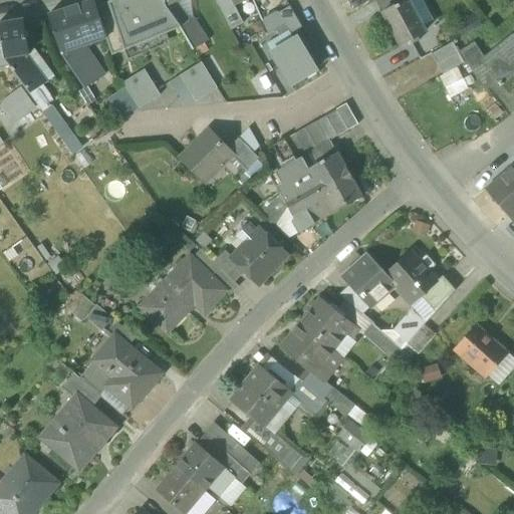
[(48,16),(61,54),(75,49),(85,45),(105,39),(106,38),(95,2),(94,0),(48,16)]
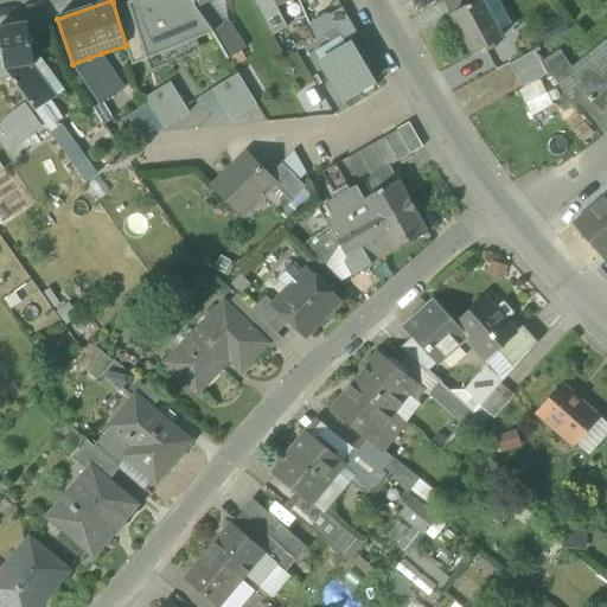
[(127,4),(134,0),(119,0),(113,2),(126,45),(125,46),(132,66),(146,61),(127,4)]
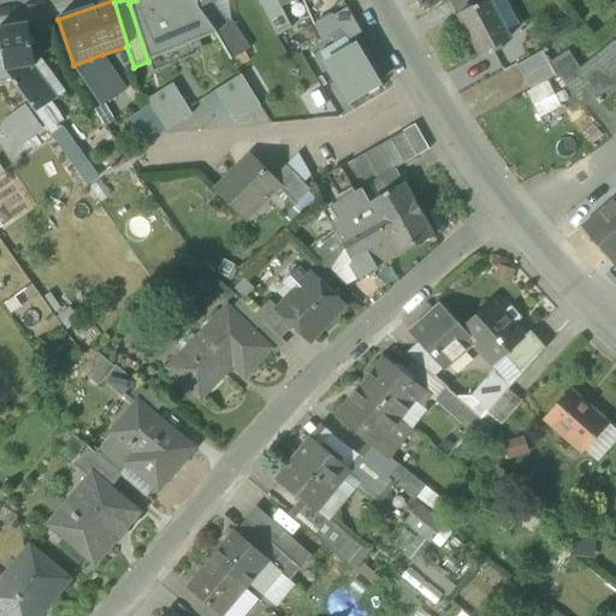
[(136,0),(129,4),(148,61),(200,41),(217,34),(215,33),(199,9),(194,0),(136,0)]
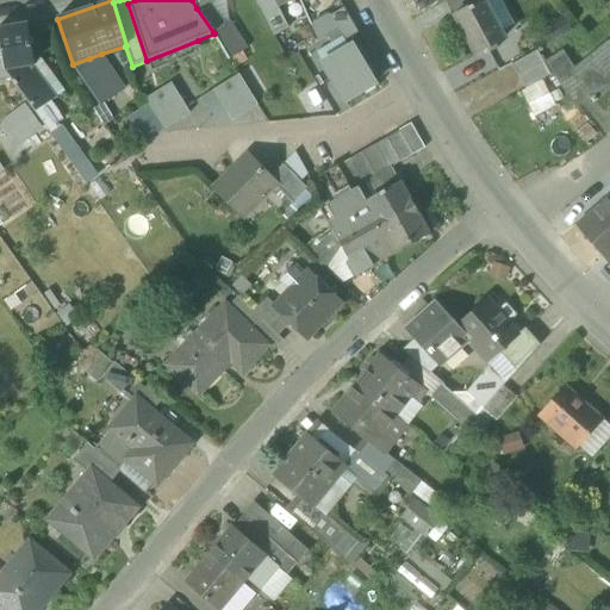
[(216,0),(207,4),(224,24),(225,22),(224,0),(216,0)]
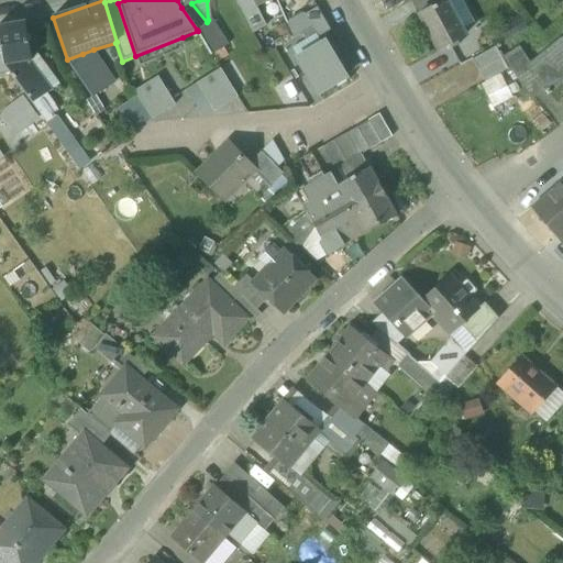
[(235,0),(253,33),(266,26),(256,6),(253,0),(235,0)]
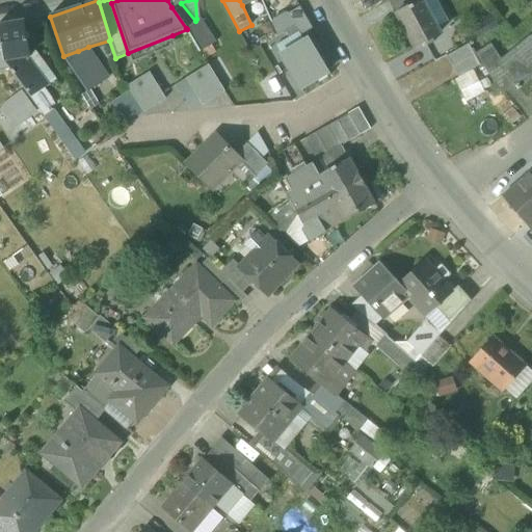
[(393,0),(389,3),(395,15),(421,0),(422,0),(393,0)]
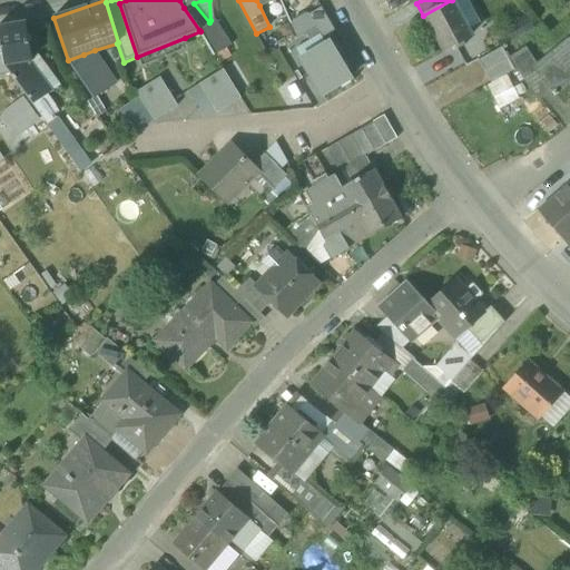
[(451,0),(423,16),(442,51),(472,36),(452,0),(451,0)]
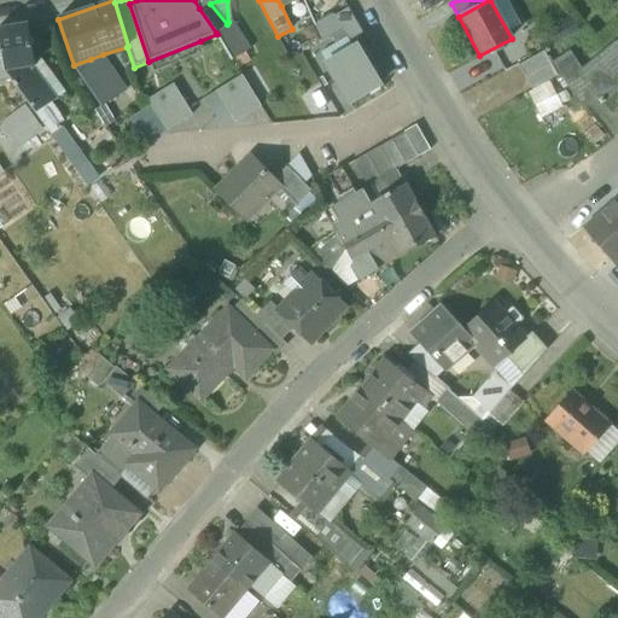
[(227,24),(210,4),(199,9),(216,33),(227,24)]
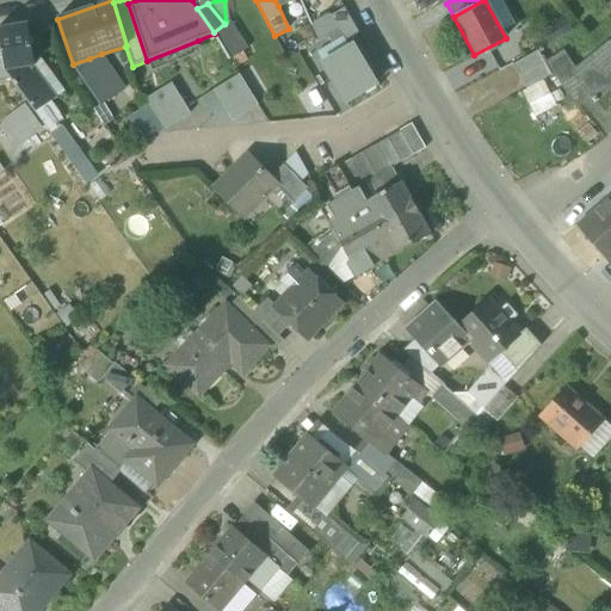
[(339,29),(346,41),(358,34),(341,5),(329,12),(339,29)]
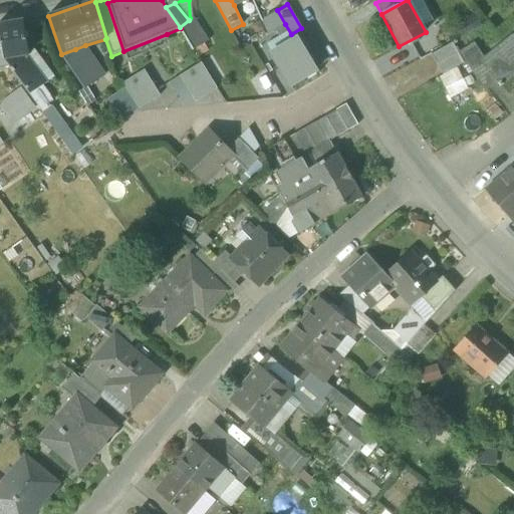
[(277,10),(261,19),(266,28),(267,34),(274,30),(285,24),(277,10)]
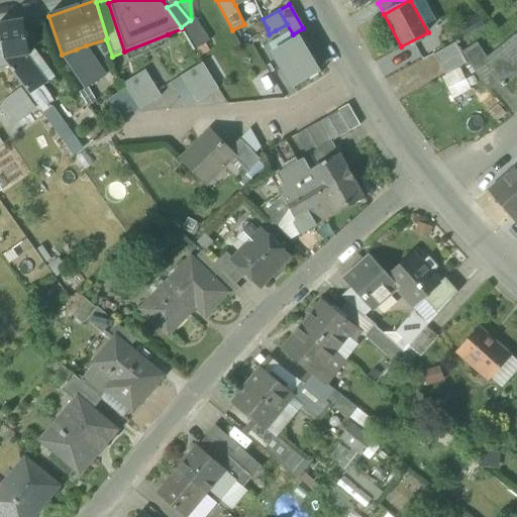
[(182,28),(194,50),(205,44),(209,41),(194,17),(191,18),(190,20),(181,27),(182,28)]
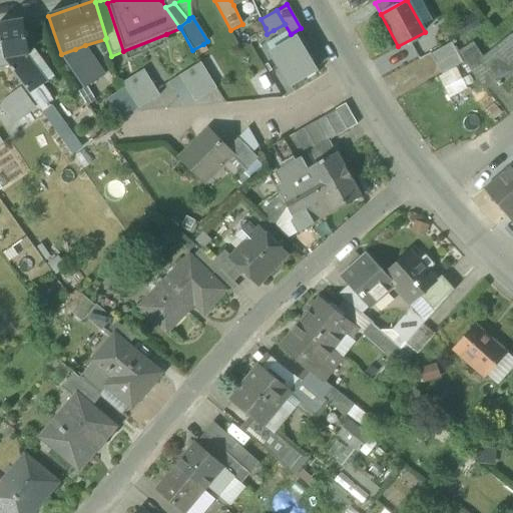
[(0,42),(0,44),(3,59),(22,55),(28,54),(22,20),(0,23),(0,42)]
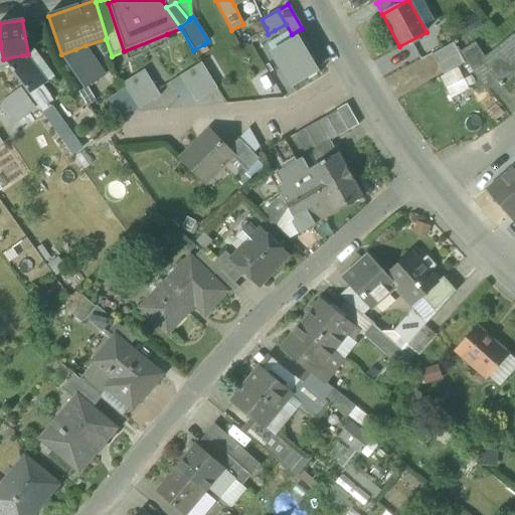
[(267,45),(272,53),(294,40),(290,32),(267,45)]
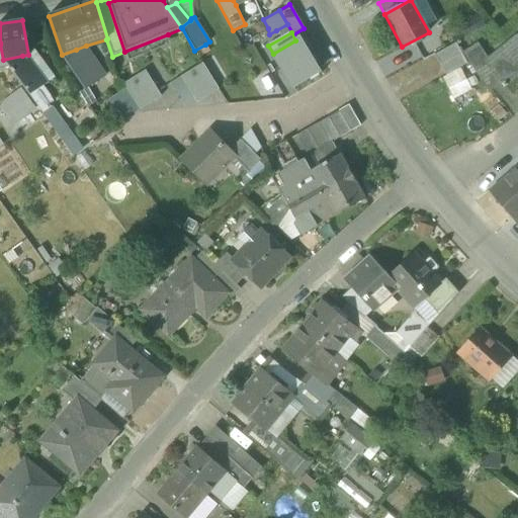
[(168,34),(124,52),(128,61),(171,44),(168,34)]
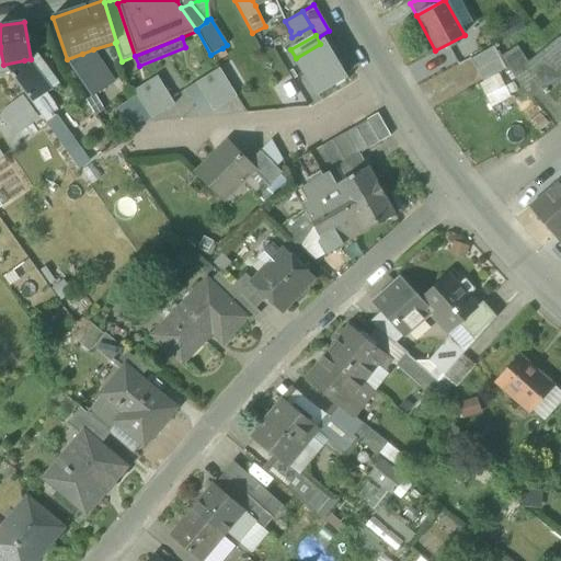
[(542,87),(546,92),(560,79),(560,44),(559,42),(528,67),(527,68),(542,87)]
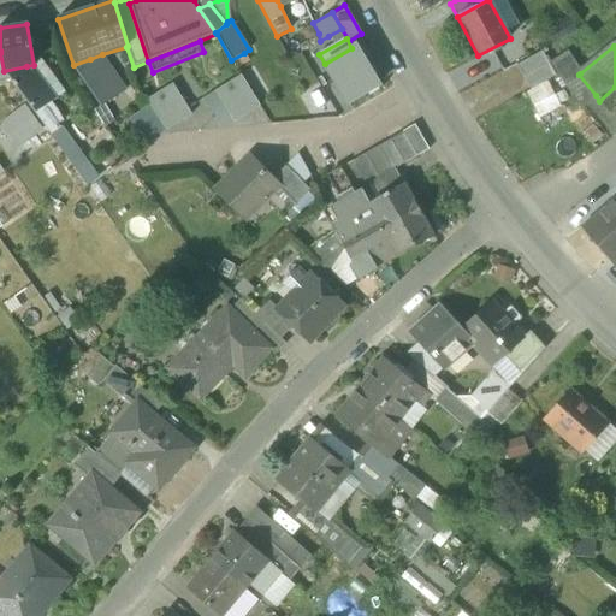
[(378,86),(359,52),(356,54),(351,48),(325,64),(349,102),(378,86)]
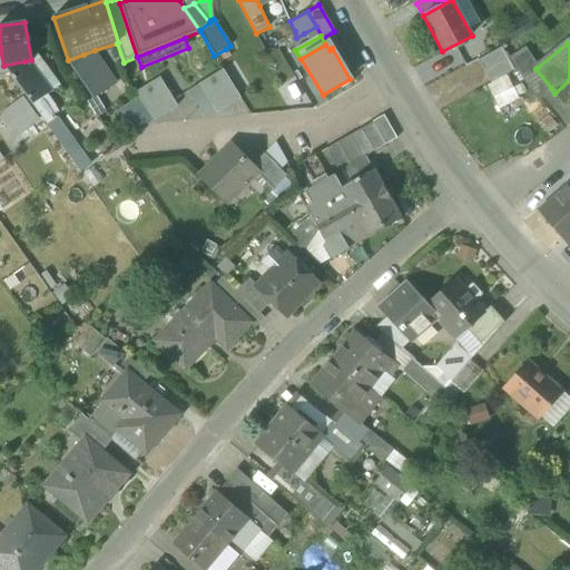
[(479,61),(491,84),(514,71),(502,48),(479,61)]
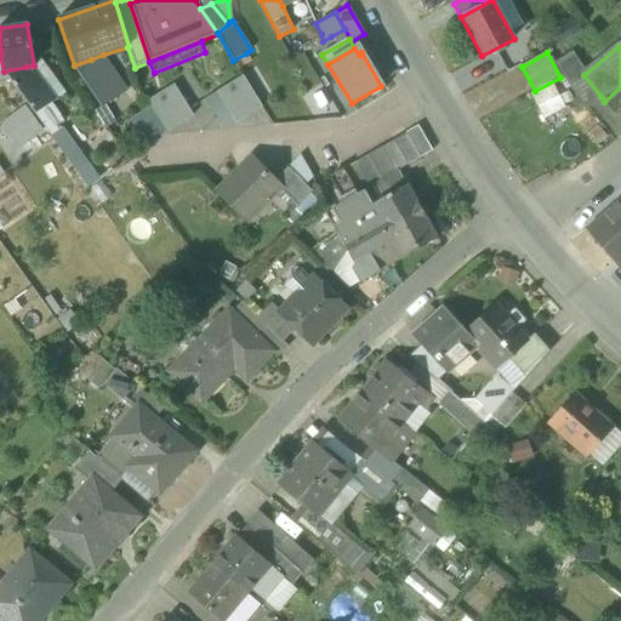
[(4,72),(0,53),(0,83),(10,81),(4,72)]
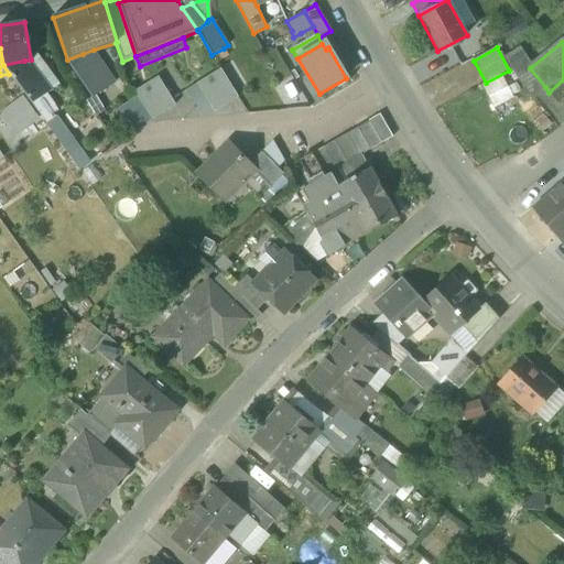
[(228,55),(224,49),(212,55),(216,62),(228,55)]
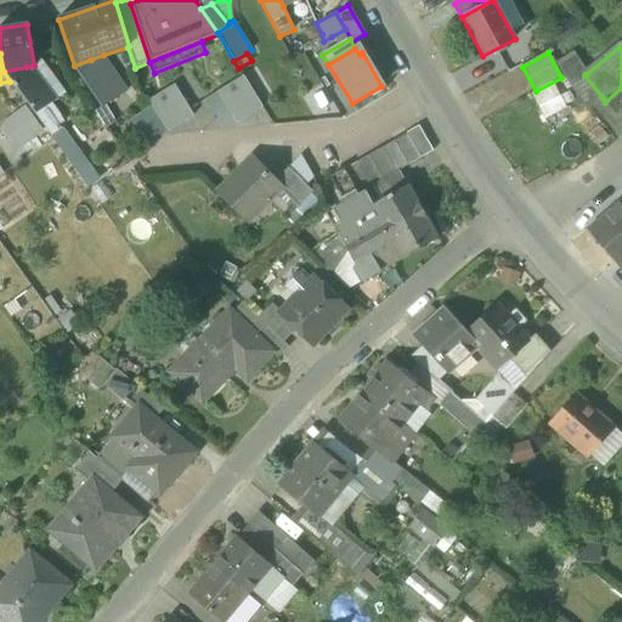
[(126,92),(103,55),(91,60),(117,99),(126,92)]
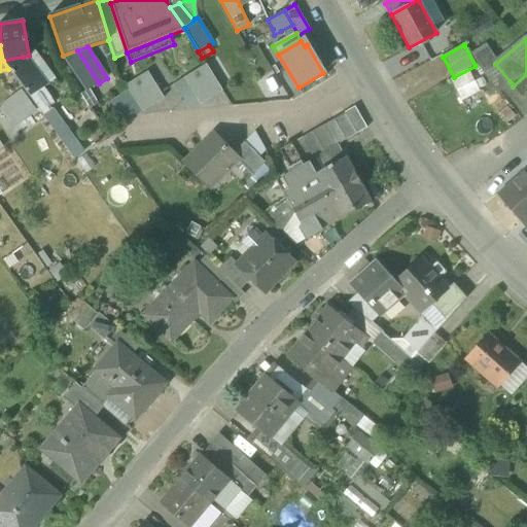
[(486,77),(497,91),(510,81),(495,64),(496,63),(486,47),(472,57),(476,62),(486,77)]
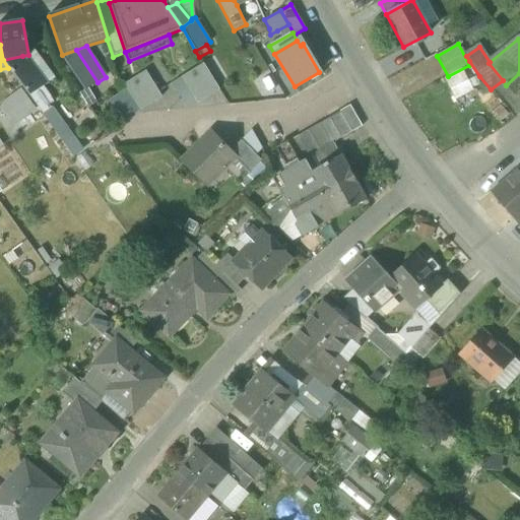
[(98,82),(76,50),(62,55),(85,89),(98,82)]
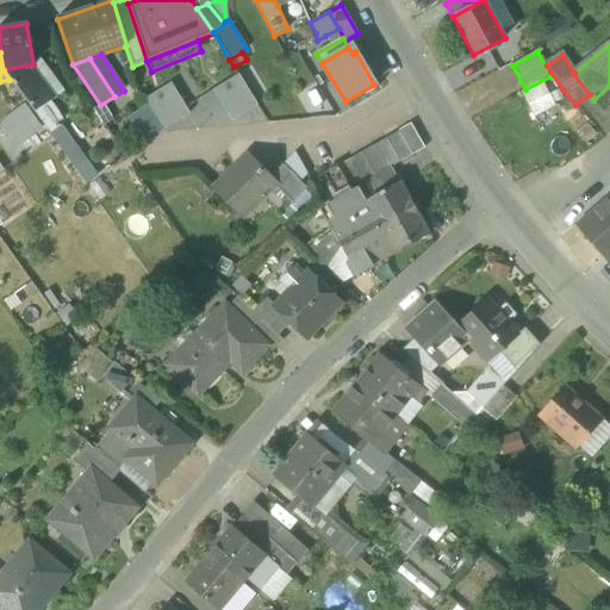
[(30,73),(26,66),(4,70),(10,80),(36,112),(51,101),(30,73)]
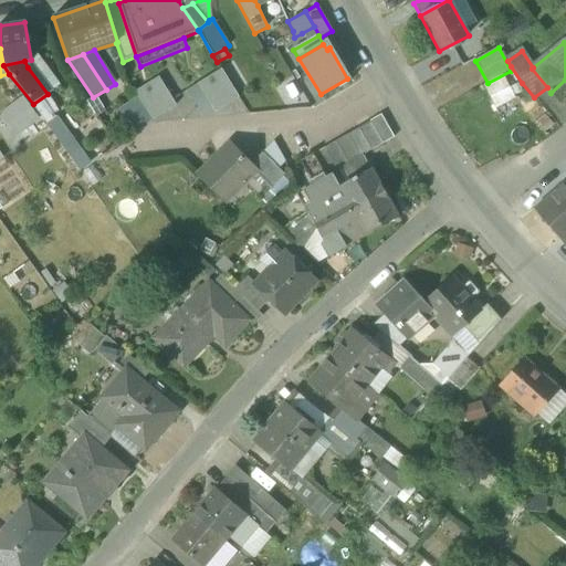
[(216,112),(239,97),(221,70),(198,84),(213,108),(216,112)]
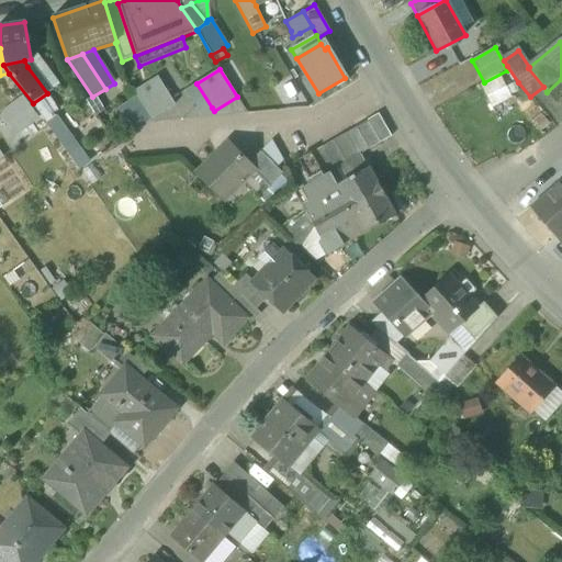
[(135,93),(148,114),(152,120),(175,104),(157,77),(134,91),(135,93)]
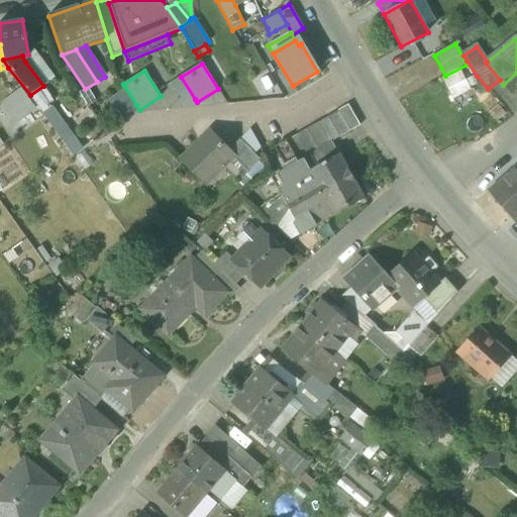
[(195,99),(181,77),(171,83),(185,106),(195,99)]
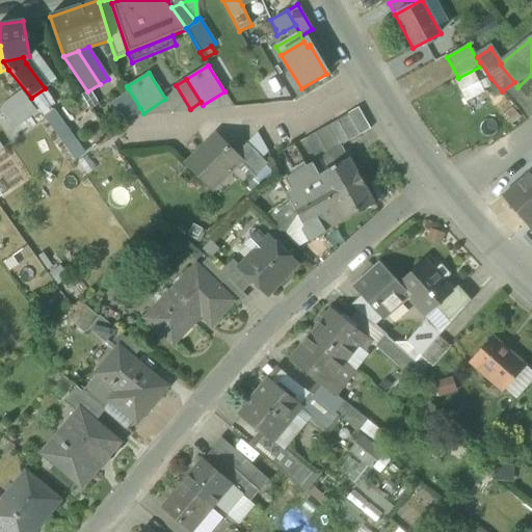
[(30,98),(37,109),(52,99),(45,88),(31,98),(30,98)]
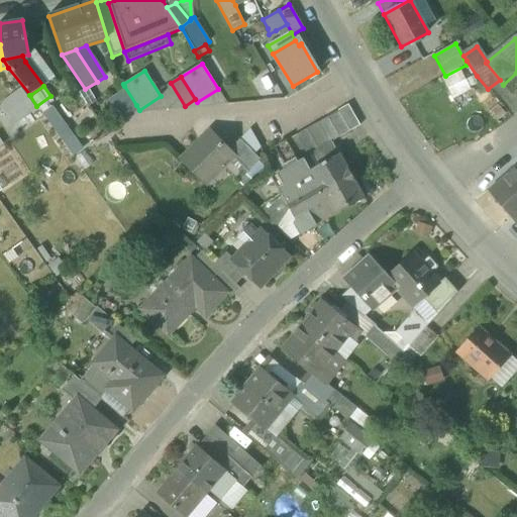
[(105,98),(117,116),(136,105),(124,86),(105,98)]
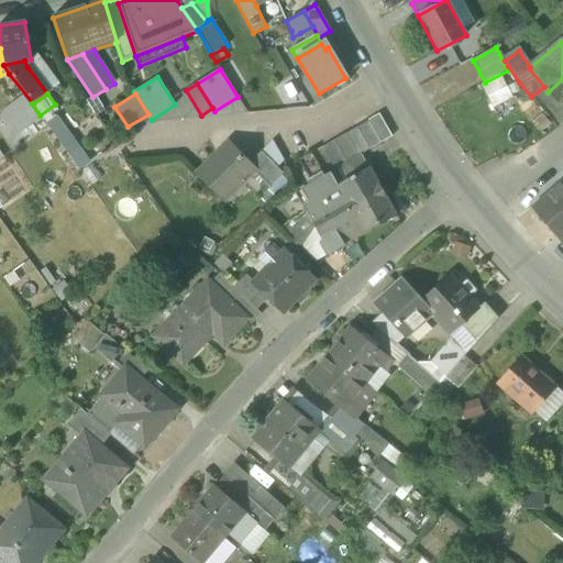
[(367,121),(381,144),(392,138),(378,114),(367,121)]
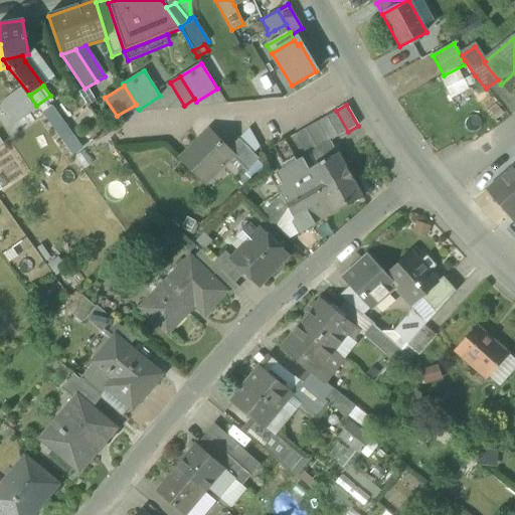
[(336,111),(326,117),(338,137),(348,132),(336,111)]
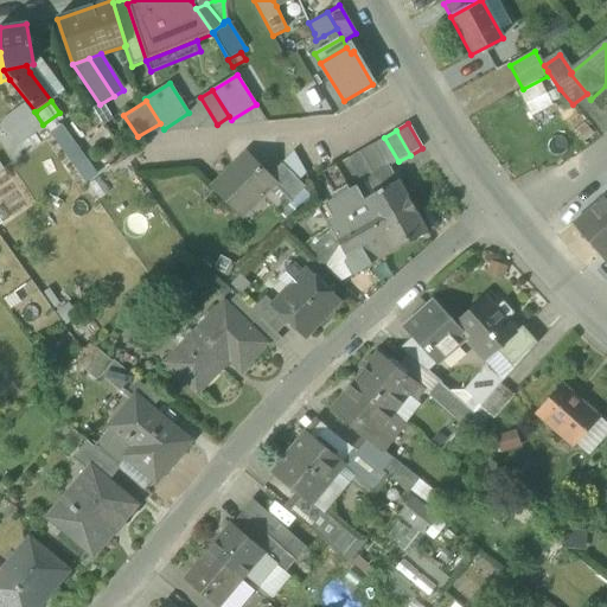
[(389,167),(398,161),(384,138),(372,145),(387,170),(389,167)]
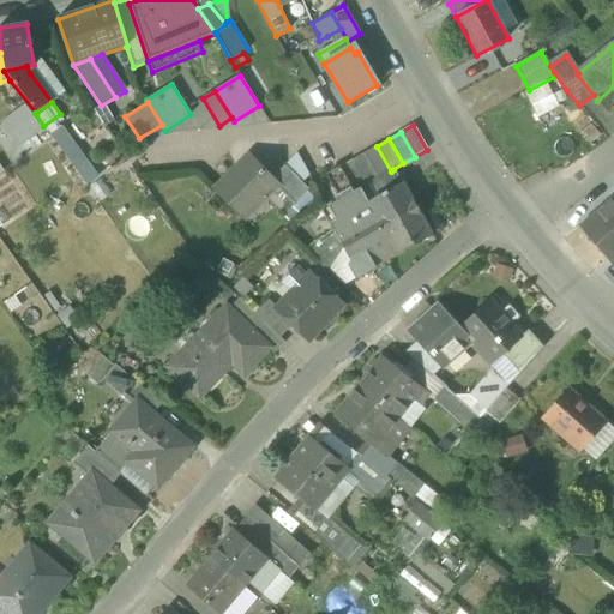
[(378,179),(391,172),(377,146),(363,154),(378,179)]
